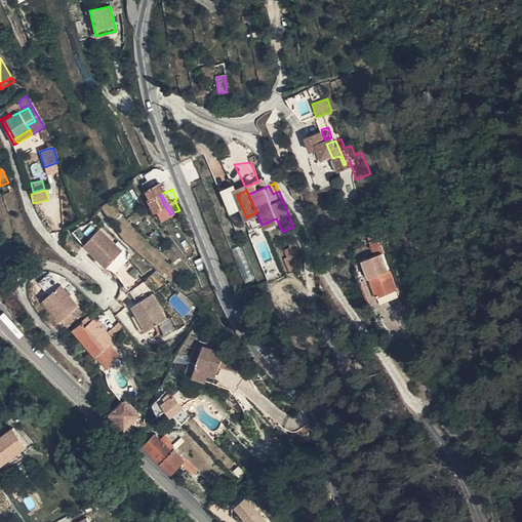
[(83,245),(93,256),(105,268),(120,252),(98,230),(83,245)]
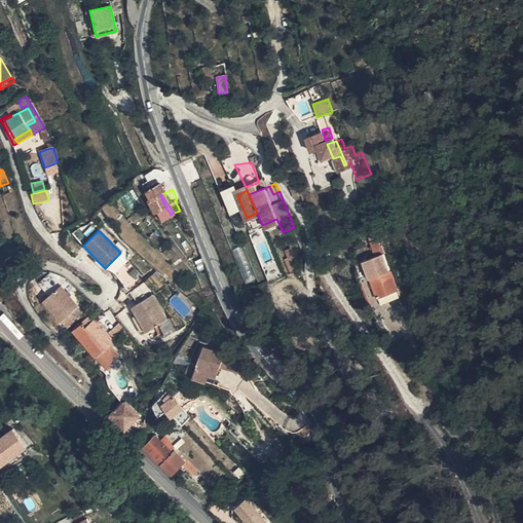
[(383,251),(374,255),(378,266),(387,263),(383,251)]
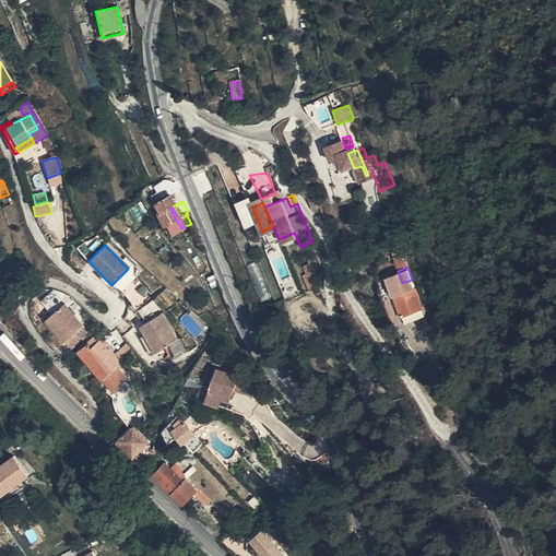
[(115,284),(120,290),(132,275),(127,270),(115,284)]
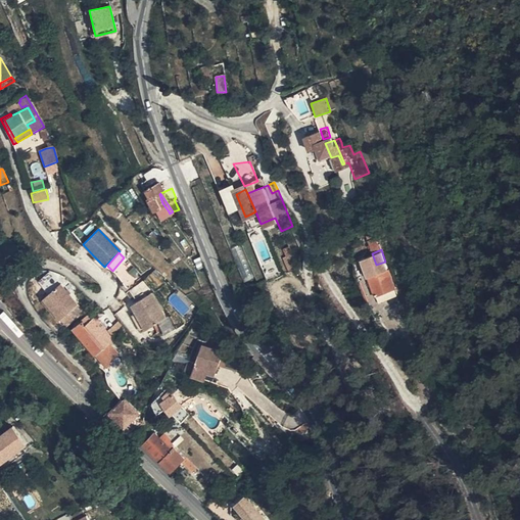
[(104,267),(93,255),(90,258),(101,270),(104,267)]
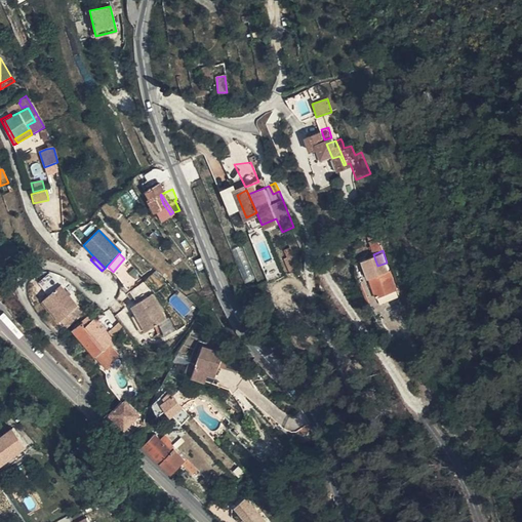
[(387,266),(370,272),(388,310),(404,303),(387,266)]
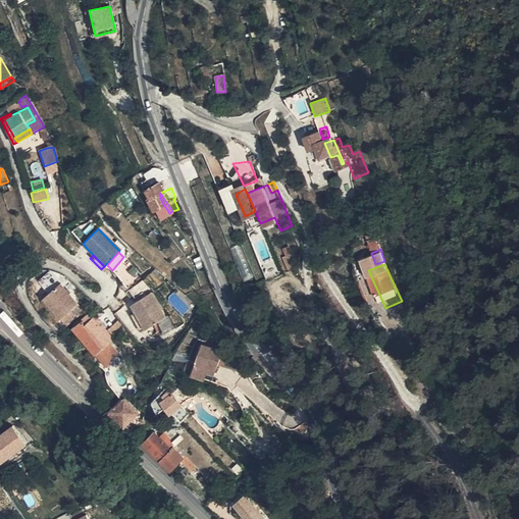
[(60,318),(76,303),(59,284),(46,273),(36,282),(46,294),(42,298),(60,318)]
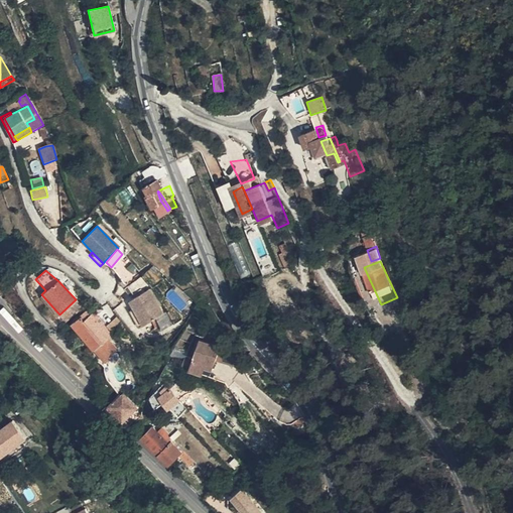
[(24,293),(18,285),(13,289),(19,297),(24,293)]
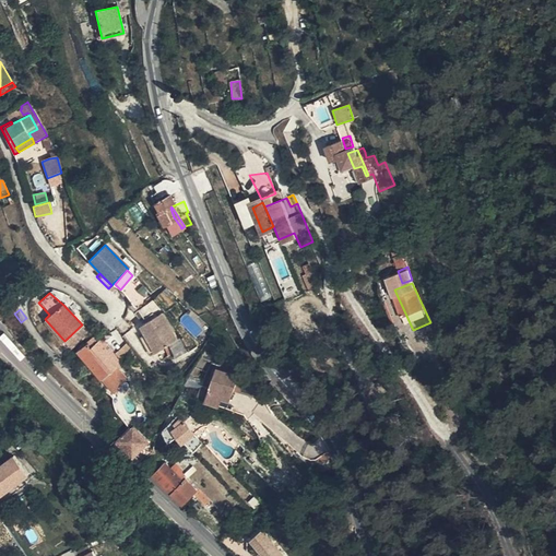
[(176,340),(161,315),(139,328),(154,353),(176,340)]
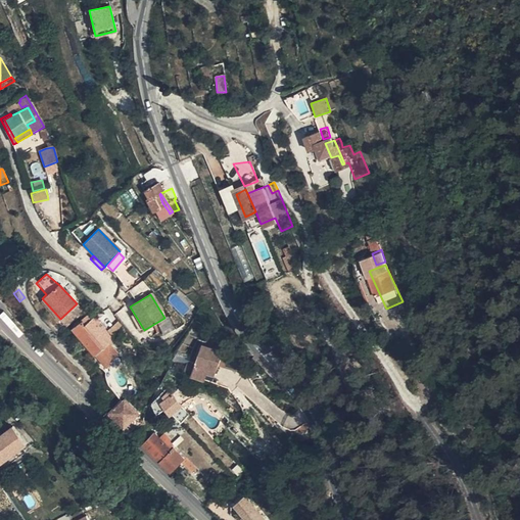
[(77,332),(104,363),(120,347),(93,318),(77,332)]
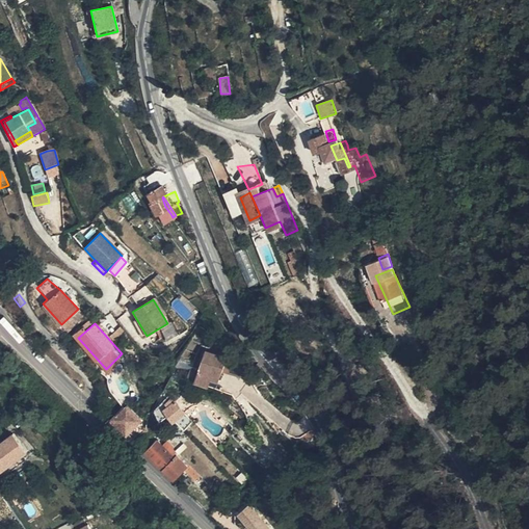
[(123,329),(114,337),(121,345),(126,341),(128,343),(132,339),(123,329)]
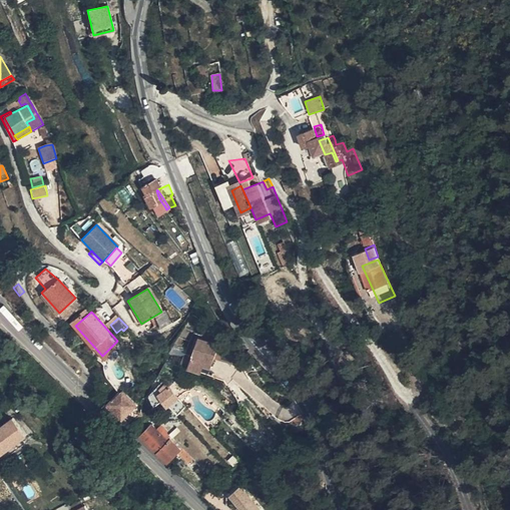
[(211,369),(214,359),(216,355),(218,356),(221,347),(197,339),(187,366),(200,371),(202,366),(211,369)]
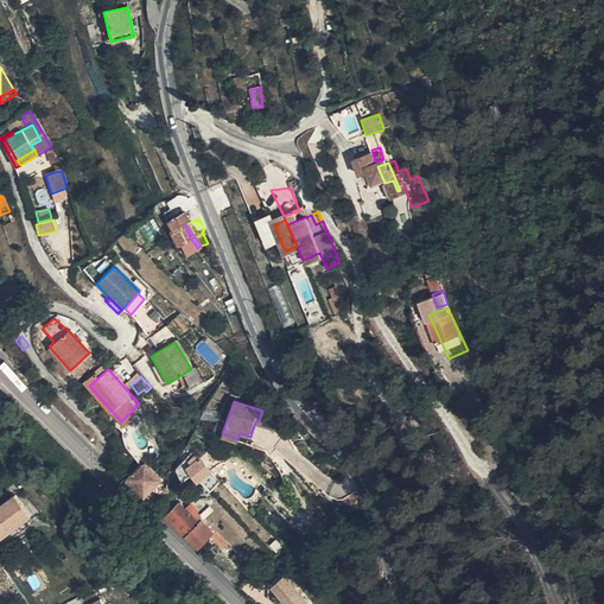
[(256,420),(254,425),(279,433),(274,415),(262,411),(259,421),(256,420)]
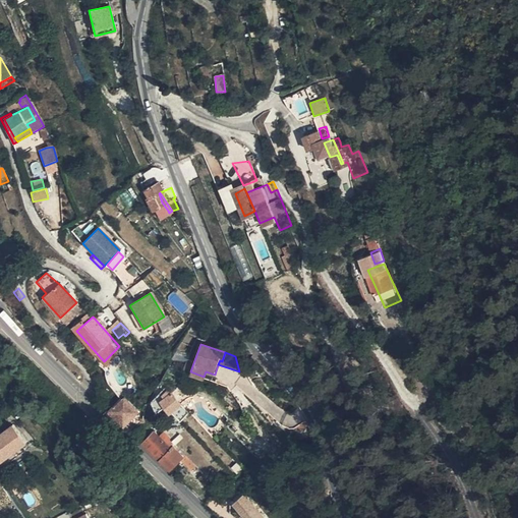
[(169,414),(180,403),(178,399),(168,387),(157,396),(161,400),(158,403),(169,414)]
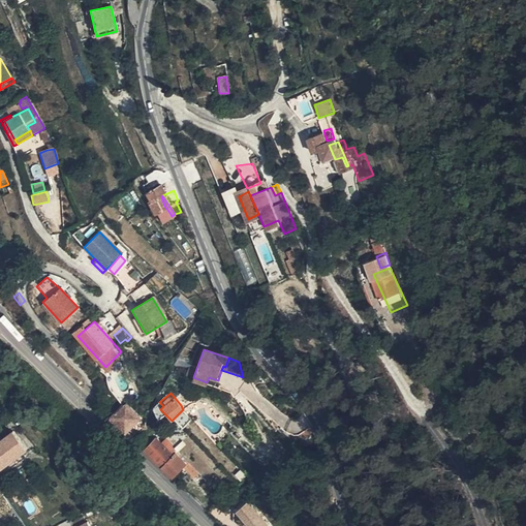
[(125,401),(111,415),(125,429),(140,415),(125,401)]
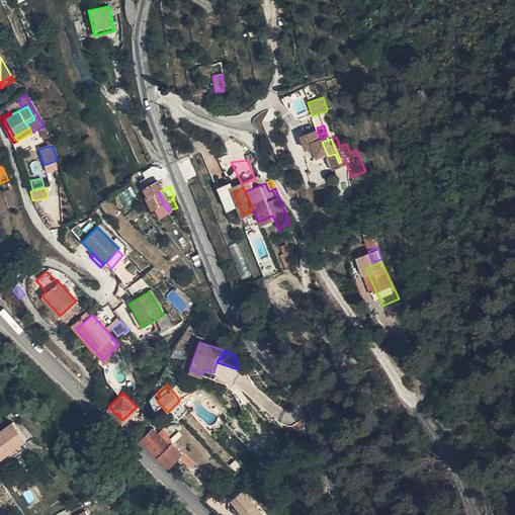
[(152,404),(157,401),(160,398),(156,394),(151,399),(152,404)]
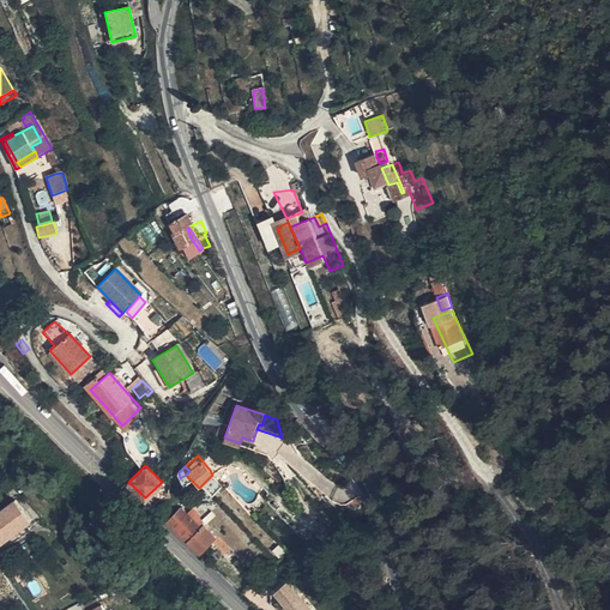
[(179,472),(173,476),(180,495),(186,491),(180,478),(179,472)]
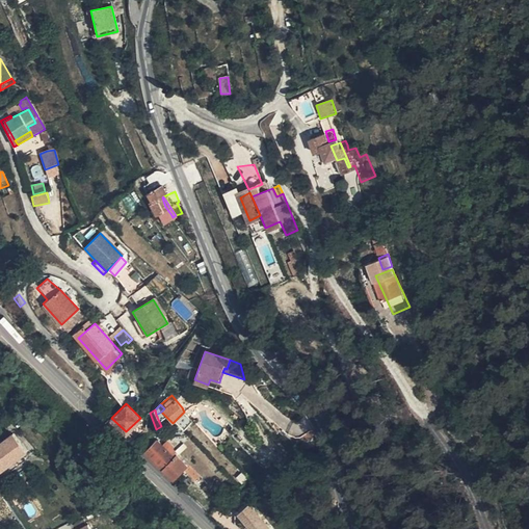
[(178,426),(185,431),(192,420),(187,416),(178,426)]
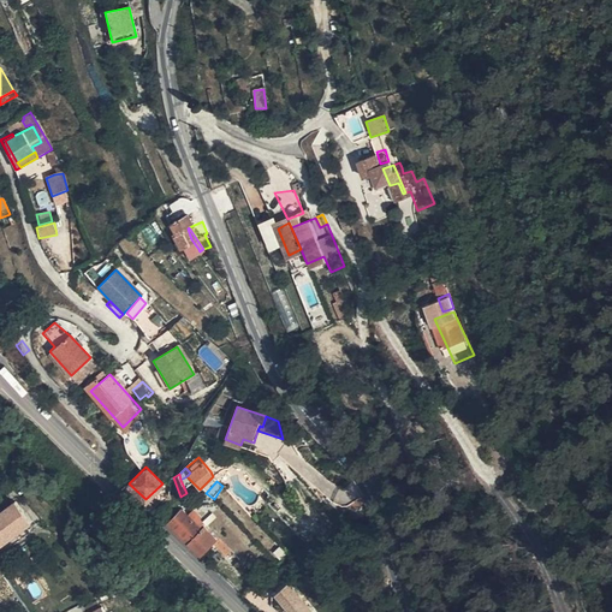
[(28,510),(0,529),(0,533),(16,556),(41,540),(36,534),(42,530),(28,510)]
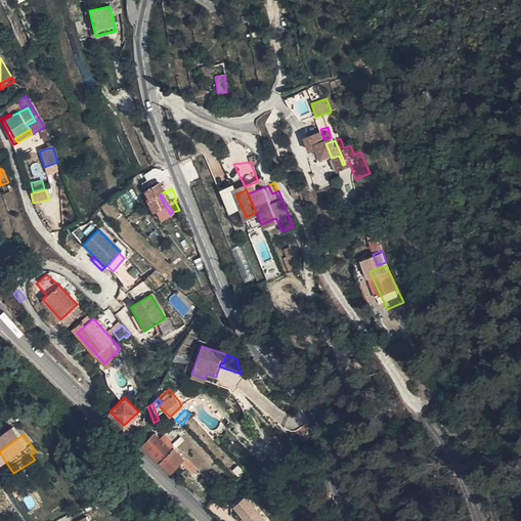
[(143,446),(150,453),(162,443),(155,436),(143,446)]
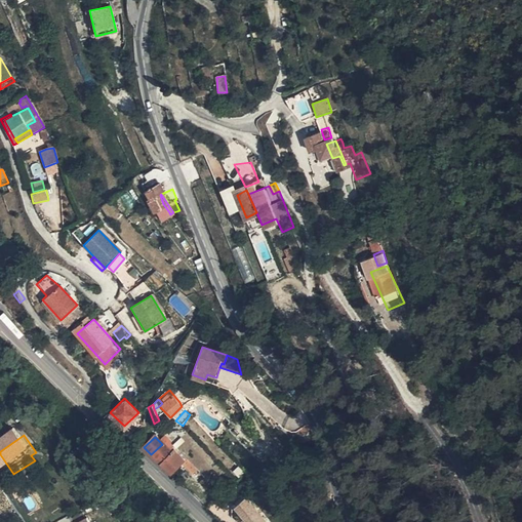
[(151,454),(160,465),(170,454),(162,444),(151,454)]
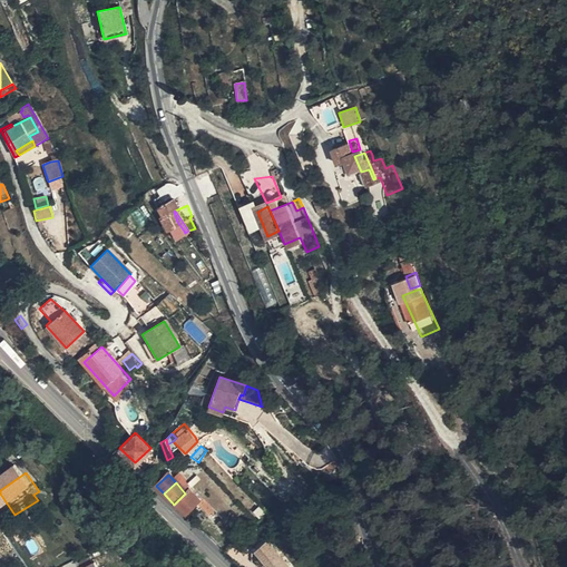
[(181,511),(186,516),(199,502),(189,492),(192,490),(189,488),(185,494),(174,505),(181,511)]
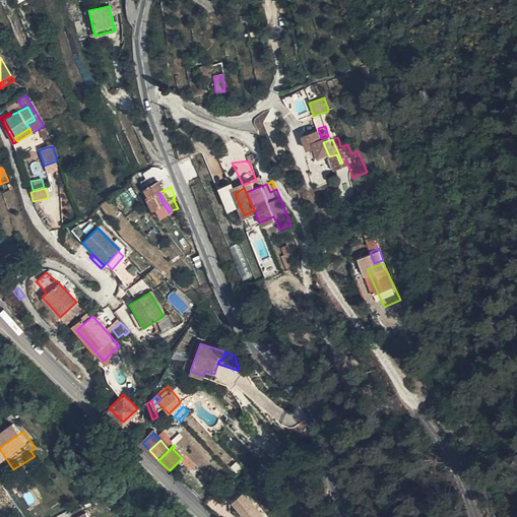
[(264,516),(243,492),(231,502),(243,516),(264,516)]
